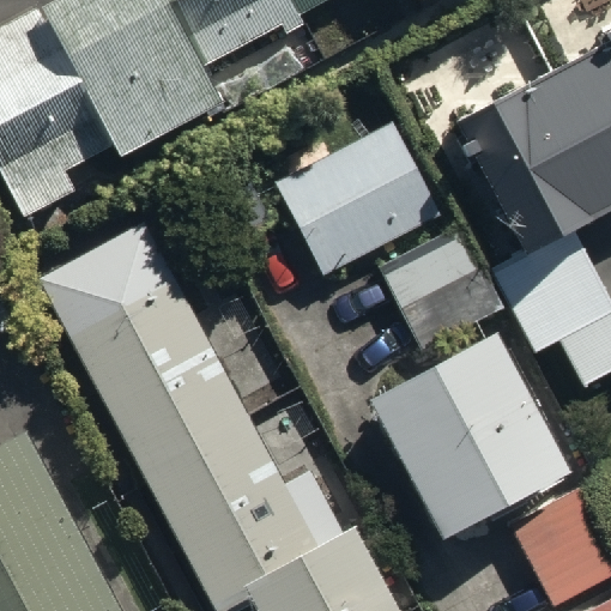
[(0,180),(20,221),(77,189),(67,171),(114,146),(120,157),(223,103),(204,66),(327,0),(412,0),(413,1),(416,0),(54,0),(0,29),(0,180)]
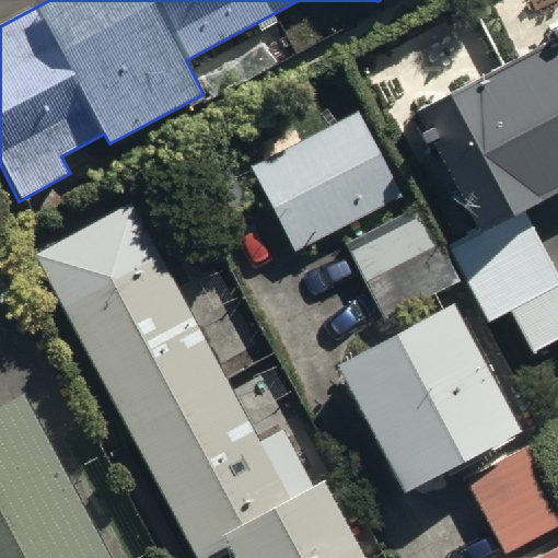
[(557,274),(522,209),(557,189),(557,37),(415,113),(475,230),(450,244),(491,324),(512,313),(531,352),(557,337),(557,274)]
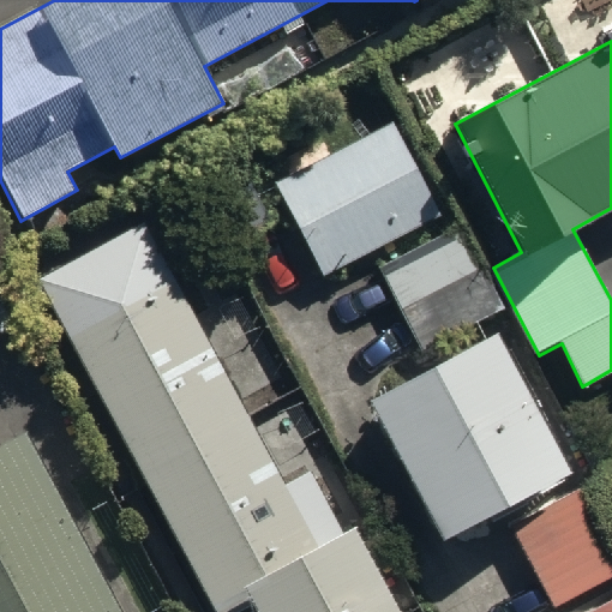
[(394,123),(277,184),(325,279),(444,217),(394,123)]
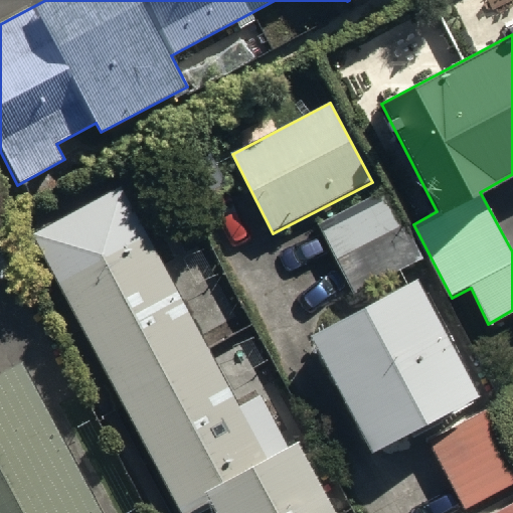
[(124,186),(35,232),(181,512),(204,512),(215,507),(218,512),(336,512),(297,438),(285,444),(260,394),(237,405),(124,186)]
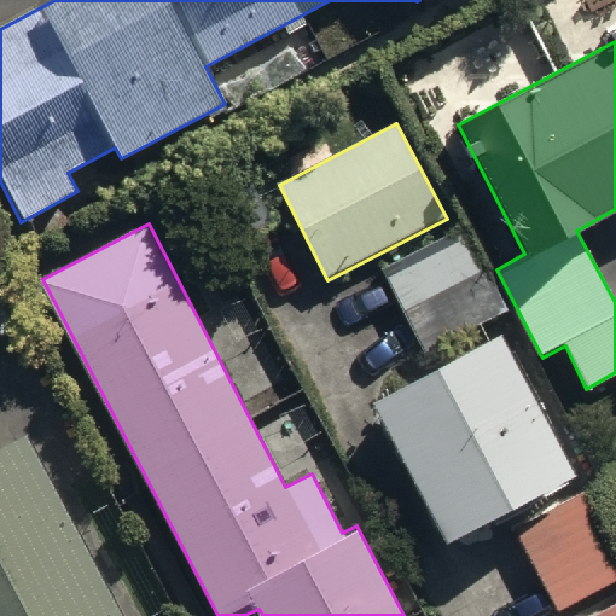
[(458,231),(384,269),(428,359),(505,319),(458,231)]
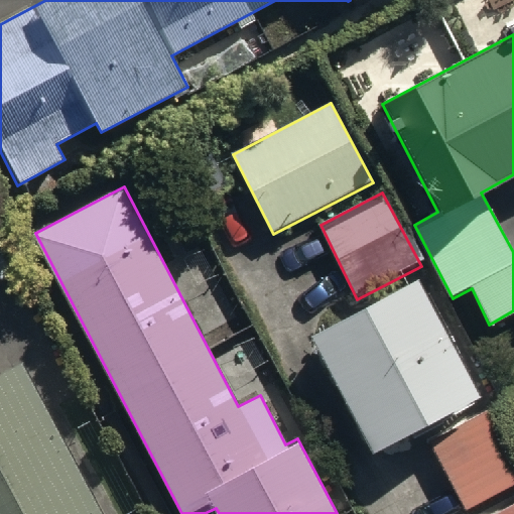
[(413,281),(309,337),(373,455),(456,409),(460,416),(480,405),(413,281)]
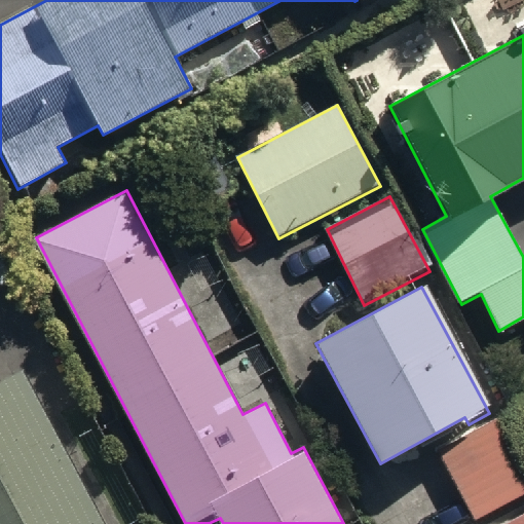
[(102,523),(21,370),(0,380),(0,523),(102,523)]
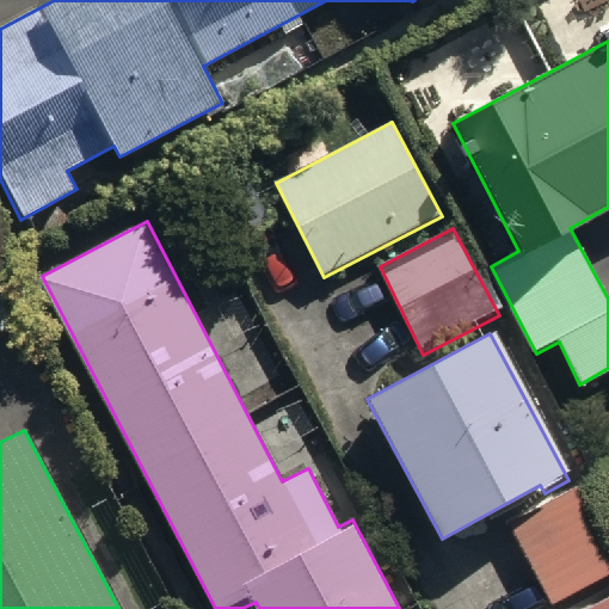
[(608,520),(590,487),(510,533),(551,608),(555,608),(608,577),(608,520)]
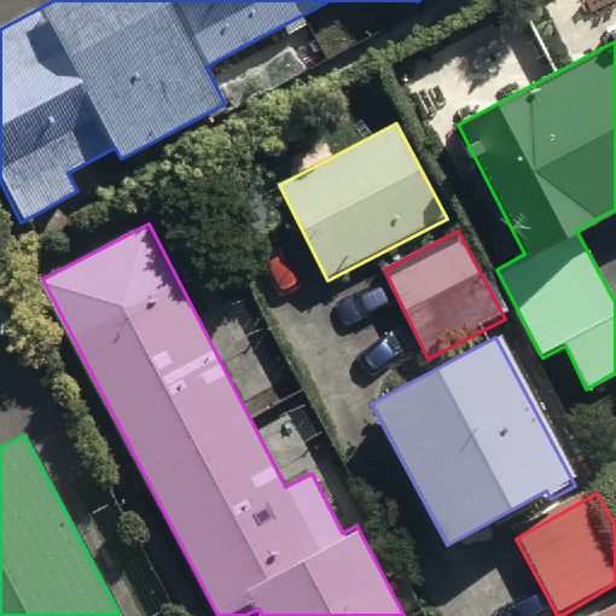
[(615,602),(586,615),(615,615),(615,602)]
